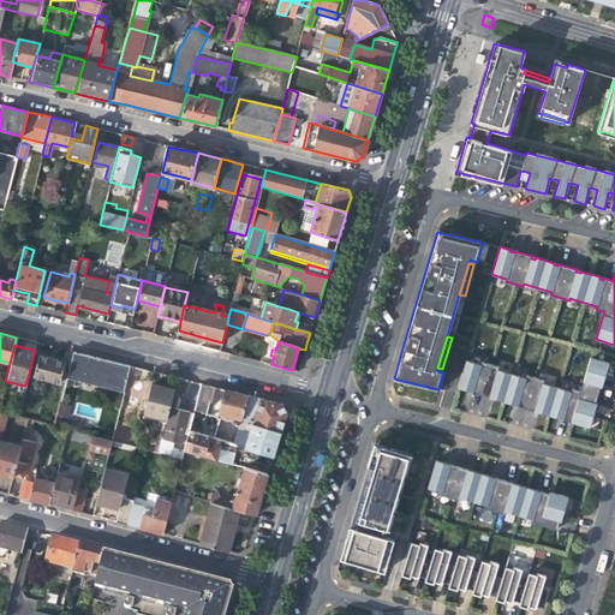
[(69,370),(73,352),(65,350),(61,362),(51,359),(39,356),(34,376),(60,382),(64,368),(69,370)]
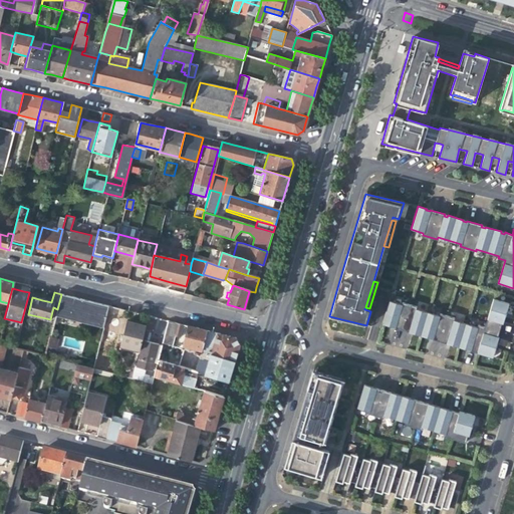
[(82,299),(61,294),(56,312),(105,325),(109,306),(82,299)]
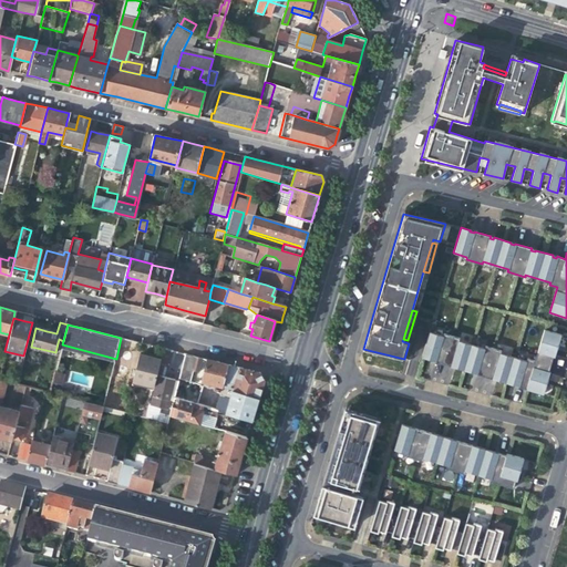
[(430,331),(422,358),(431,360),(432,359),(435,360),(435,361),(451,367),(452,366),(455,366),(454,368),(473,373),(473,371),(477,372),(477,374),(493,379),(493,378),(497,379),(496,380),(515,385),(515,384),(519,385),(518,387),(543,394),(546,384),(545,383),(546,379),(547,380),(550,372),(548,371),(553,357),(555,357),(557,350),(555,349),(556,346),(558,346),(562,336),(544,330),(534,361),(527,359),(526,361),(501,353),(501,351),(485,346),(484,349),(459,341),(460,338),(443,333),(443,336),(430,331)]
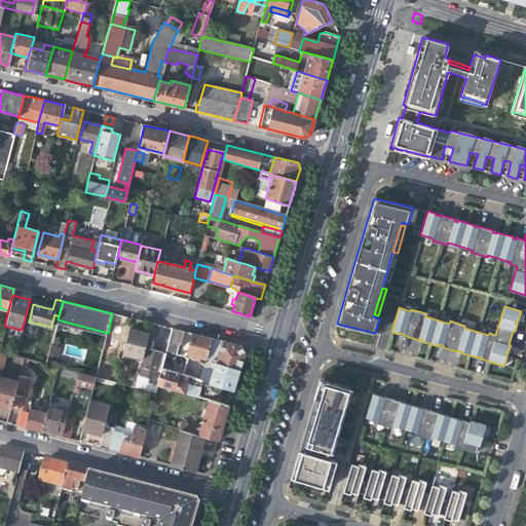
[(120,324),(110,322),(110,325),(108,333),(106,340),(123,345),(127,326),(120,324)]
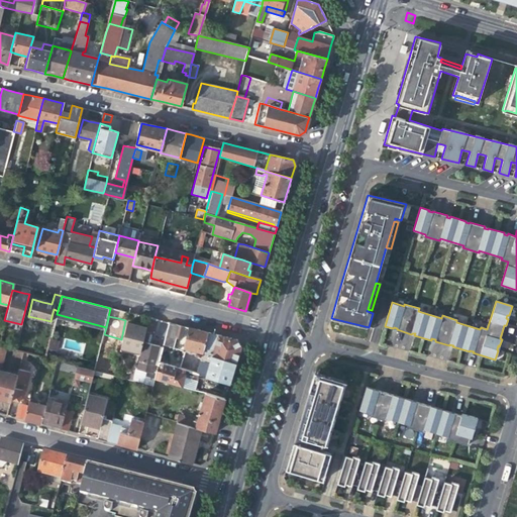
[(149,318),(147,327),(141,352),(136,369),(153,373),(158,357),(157,357),(160,346),(154,345),(146,343),(148,333),(150,334),(151,330),(153,331),(157,319),(149,318)]
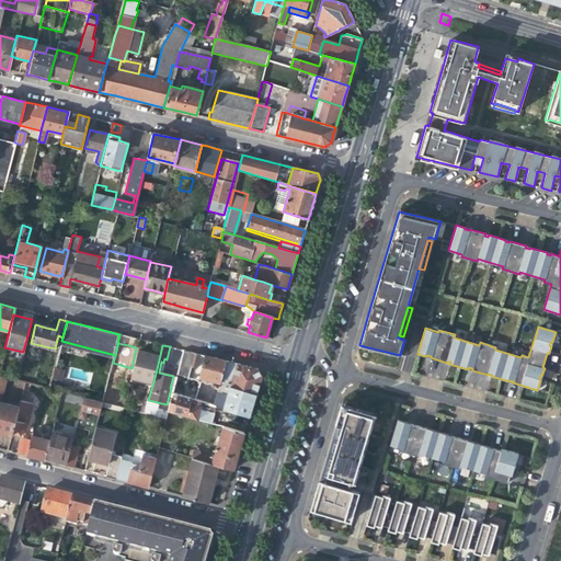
[(132,377),(153,382),(160,355),(149,353),(138,350),(132,377)]
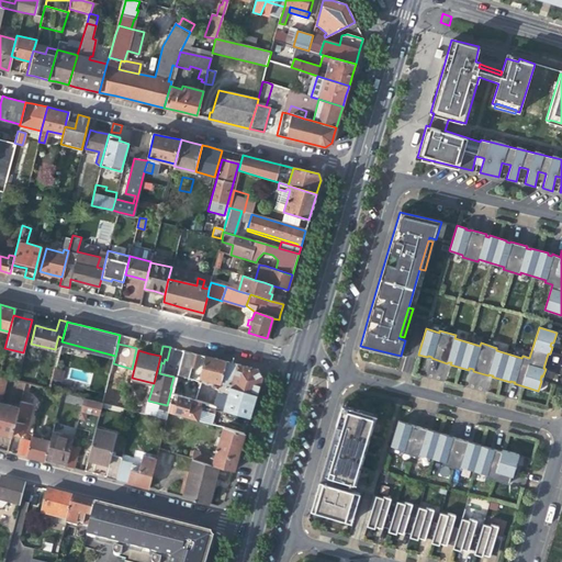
[(189,379),(192,366),(189,364),(192,352),(183,350),(178,374),(189,379)]
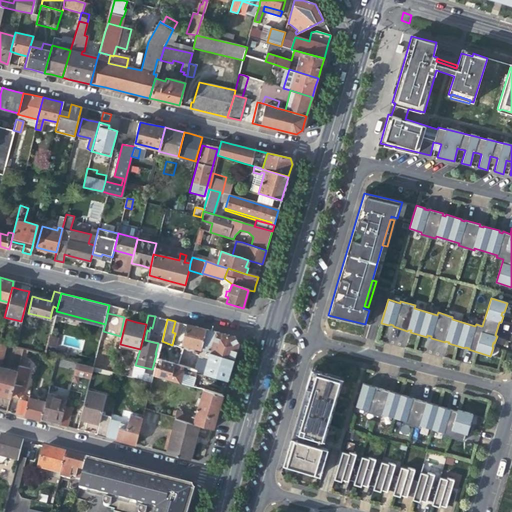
[(178,334),(180,335),(183,323),(179,322),(175,321),(172,332),(175,333),(178,334)]
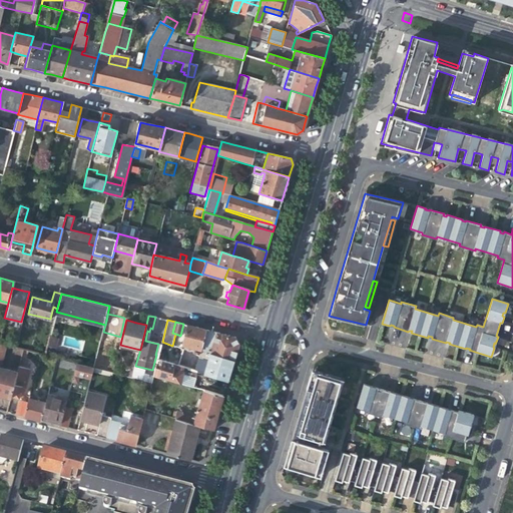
[(181,348),(200,354),(201,350),(206,330),(196,328),(183,324),(180,336),(184,337),(181,348)]
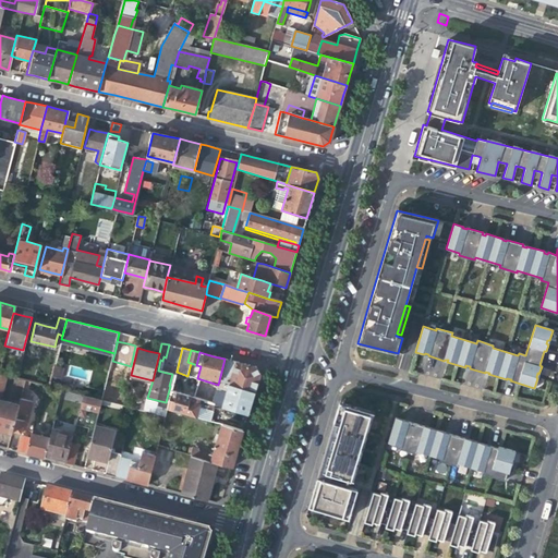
[(219,380),(255,391),(257,385),(257,381),(259,376),(259,374),(256,366),(225,359),(219,380)]
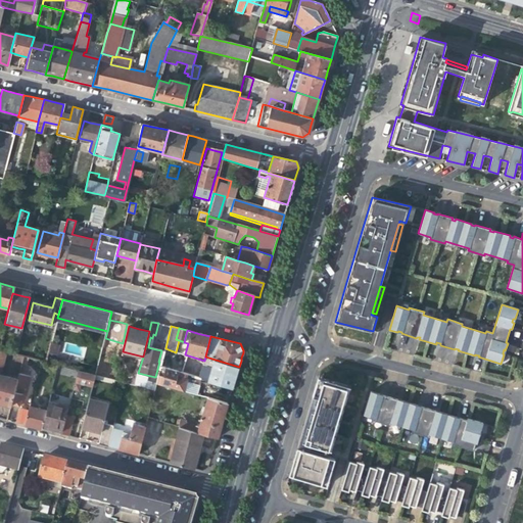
[(58,345),(50,344),(48,352),(55,354),(58,345)]
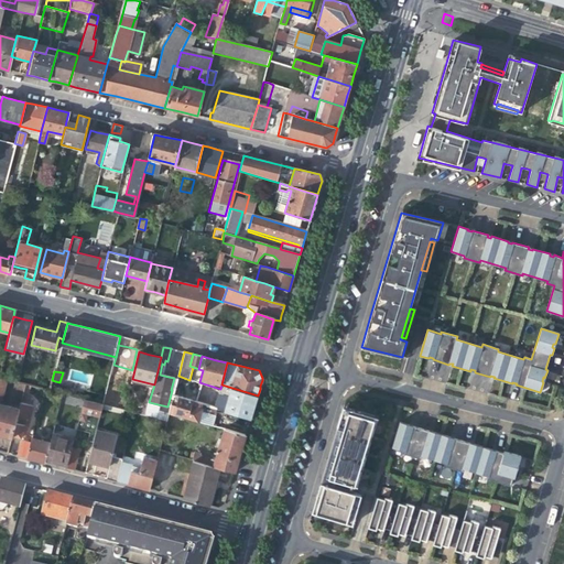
[(472,373),(469,386),(478,388),(481,376),(472,373)]
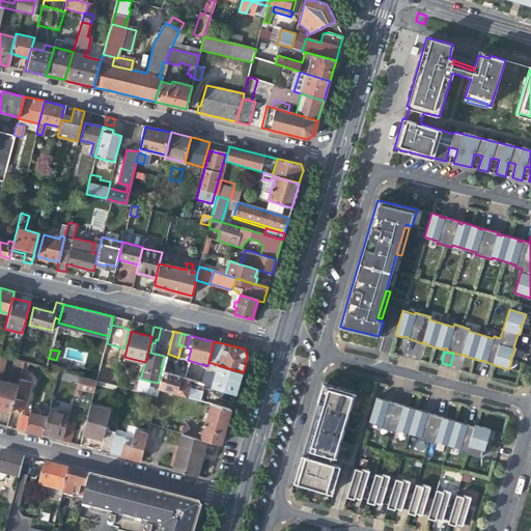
[(0,356),(0,408),(10,411),(10,410),(17,386),(0,381),(0,379),(5,358),(0,356)]
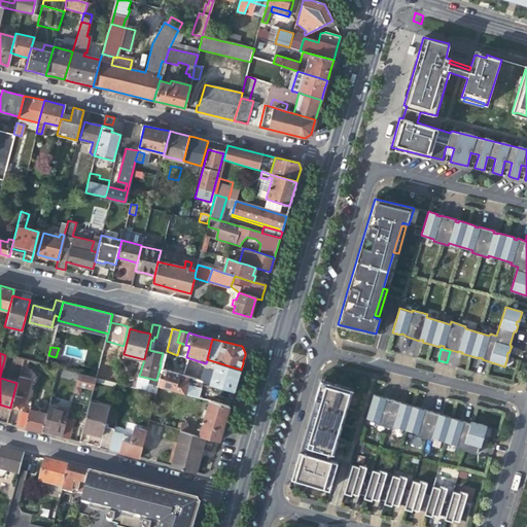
[(202,381),(234,390),(239,377),(241,370),(207,359),(206,363),(202,381)]
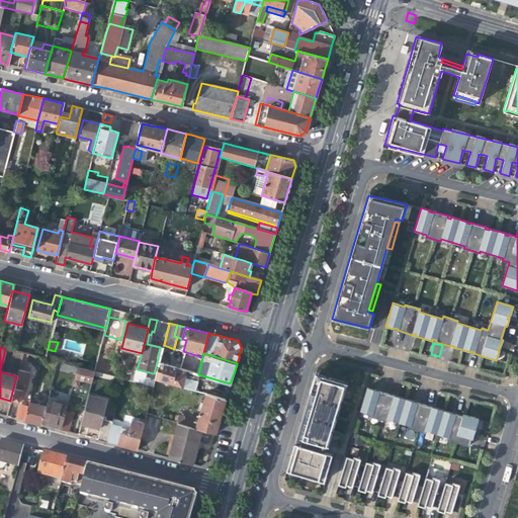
[(159,362),(155,378),(181,386),(184,377),(186,370),(159,362)]
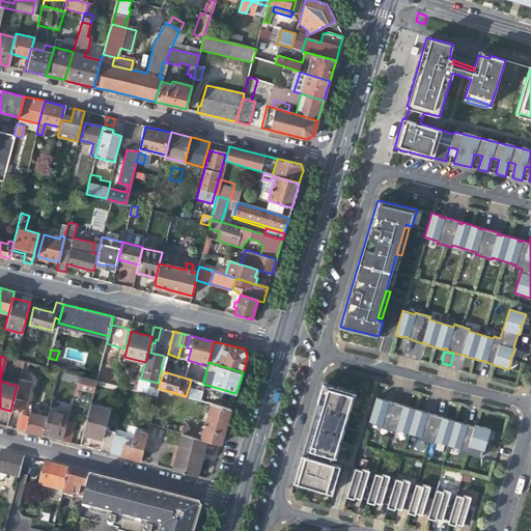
[(20,372),(17,386),(10,410),(17,411),(23,412),(30,383),(30,379),(27,379),(28,374),(20,372)]
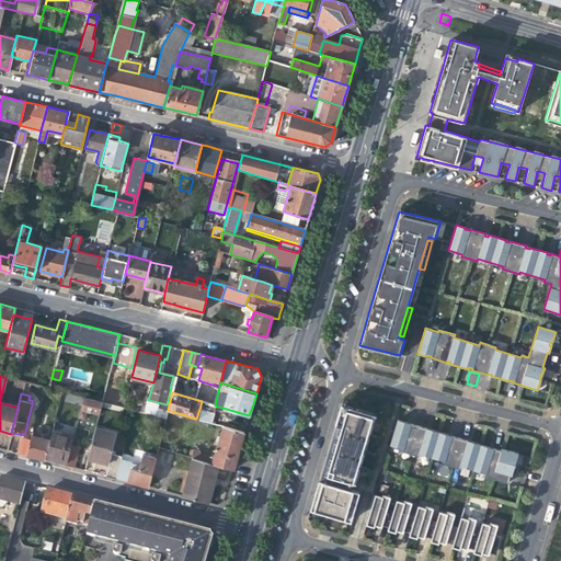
[(105,396),(103,402),(124,408),(126,400),(105,396)]
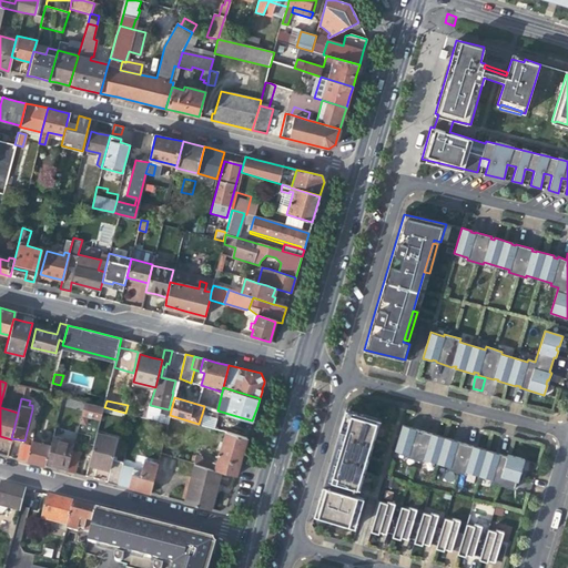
[(98,433),(104,407),(85,403),(78,432),(83,434),(91,436),(89,443),(94,445),(98,433)]
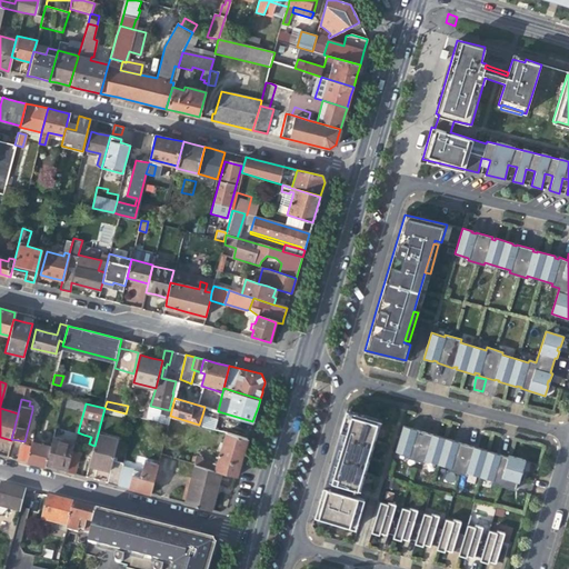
[(331,482),(357,490),(378,420),(352,412),(331,482)]
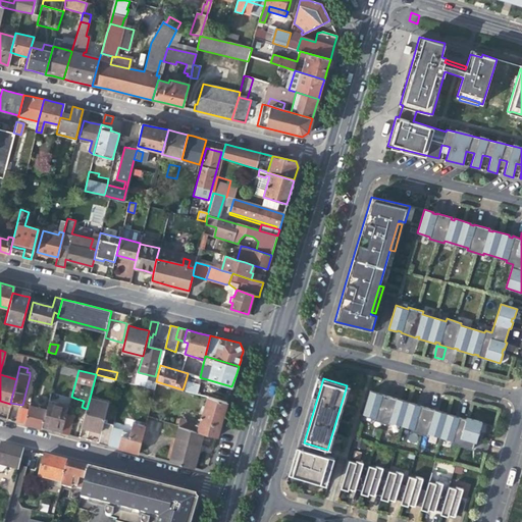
[(147,380),(145,386),(154,388),(156,381),(147,380)]
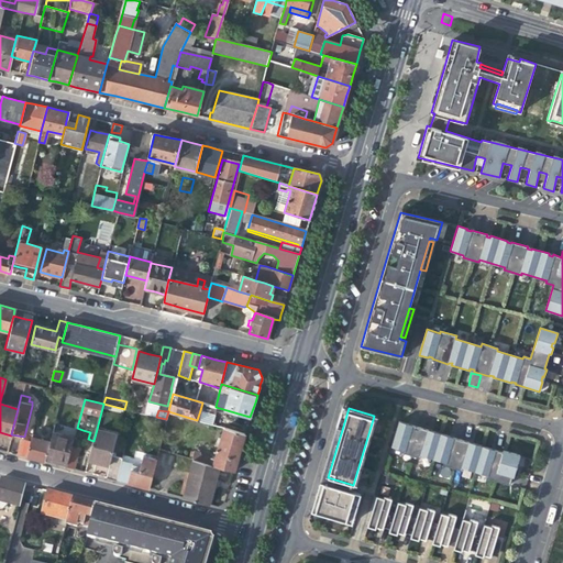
[(165,424),(166,419),(156,417),(145,415),(148,420),(165,424)]
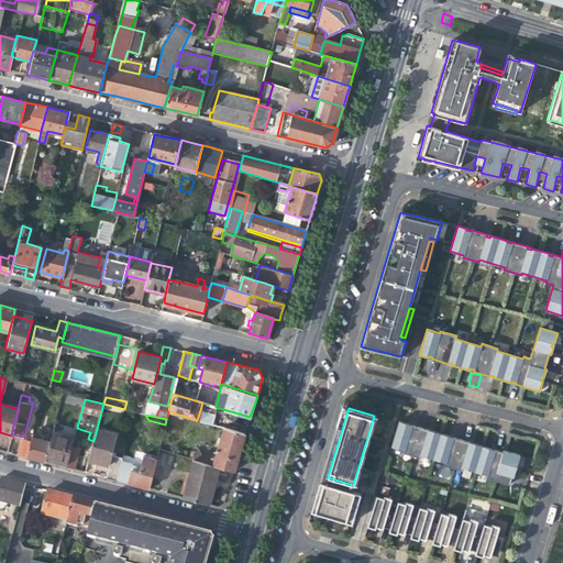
[(374,416),(353,485),(356,485),(377,417),(374,416)]
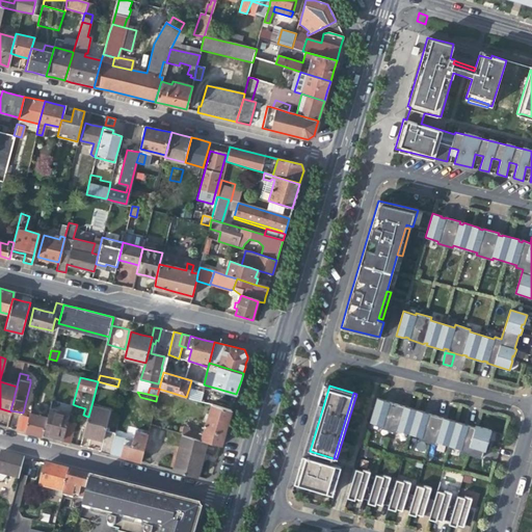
[(386,401),(377,398),(369,422),(381,426),(381,427),(396,432),(397,430),(421,437),(420,440),(435,444),(435,442),(460,450),(459,452),(481,458),(483,451),(485,451),(487,444),(491,431),(475,426),(475,428),(468,426),(468,427),(463,426),(463,425),(447,420),(446,421),(443,420),(443,419),(428,414),(428,415),(424,414),(425,413),(407,407),(407,408),(403,407),(404,406),(389,402),(389,403),(386,402),(386,401)]
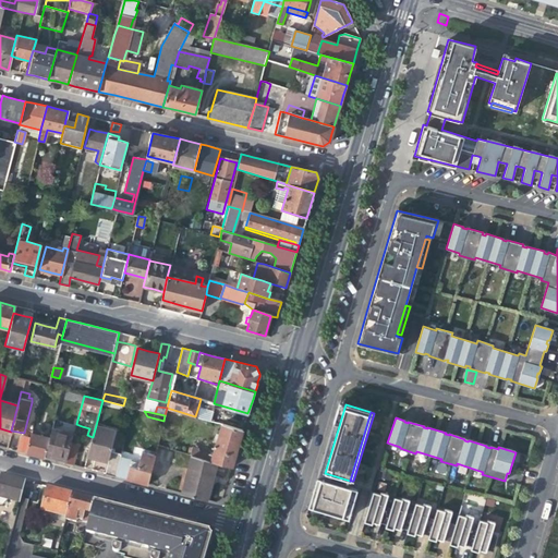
[(190,453),(193,455),(219,462),(232,465),(242,431),(222,424),(213,453),(191,447),(190,453)]
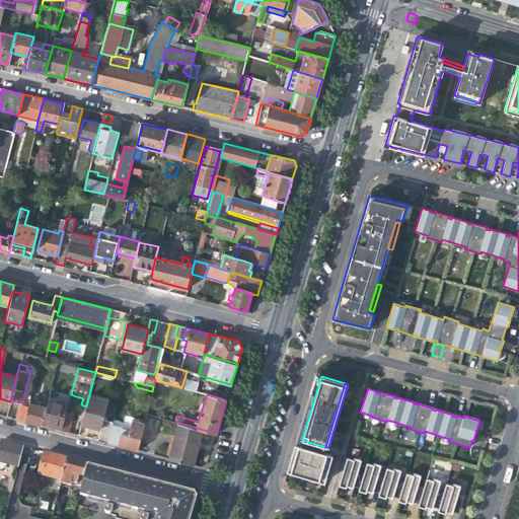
[(91,425),(101,428),(103,419),(107,406),(106,405),(108,400),(89,395),(86,406),(81,422),(91,425)]
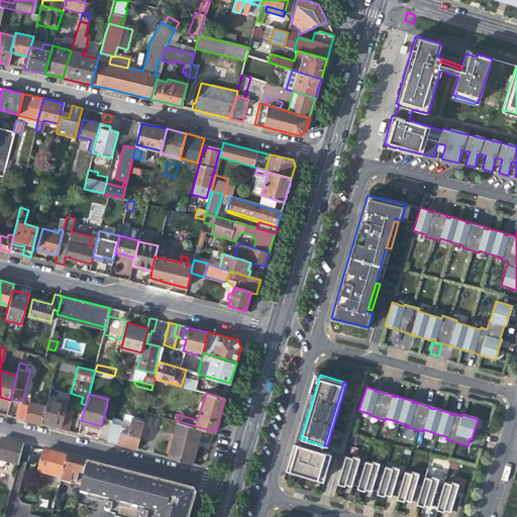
[(47,397),(45,405),(41,421),(50,424),(62,426),(68,402),(47,397)]
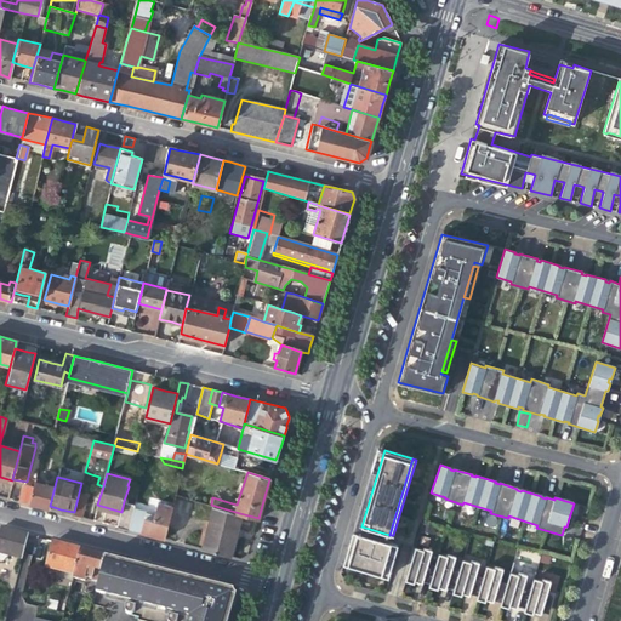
[(33,486),(29,503),(39,506),(49,508),(50,506),(55,486),(35,482),(33,486)]
